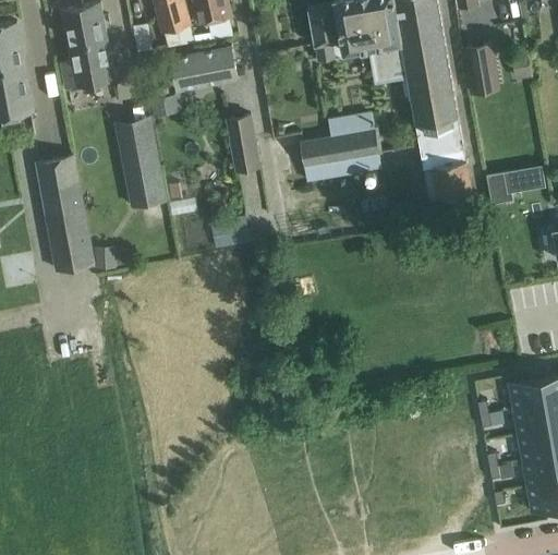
[(154,0),(158,16),(162,33),(165,32),(178,28),(181,45),(194,43),(193,35),(191,26),(192,26),(191,21),(185,4),(184,0),(154,0)]
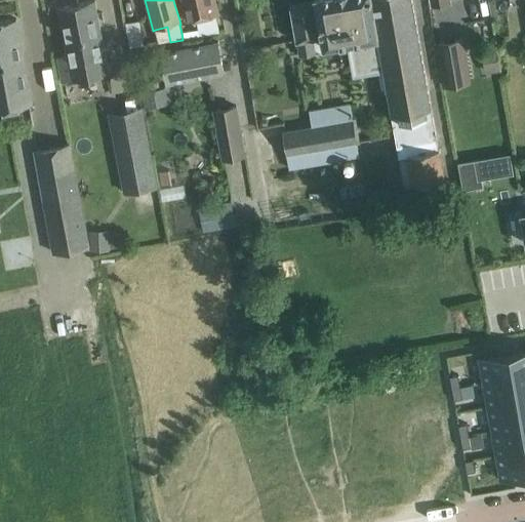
[(213,0),(182,0),(188,23),(217,15),(213,0)]
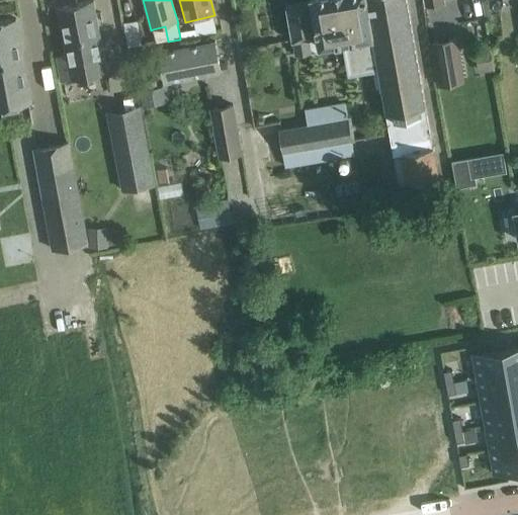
[(353,39),(346,0),(311,0),(312,3),(286,7),(295,57),(321,53),(320,46),(346,41),(353,39)]
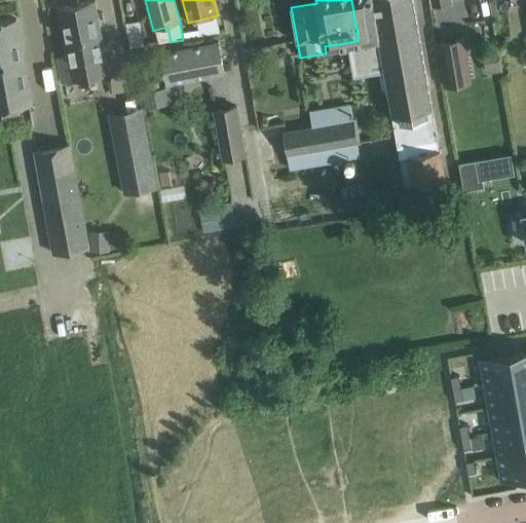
[(351,0),(359,40),(351,42),(357,73),(377,69),(381,90),(384,90),(385,96),(387,95),(404,190),(445,183),(412,0),(351,0)]
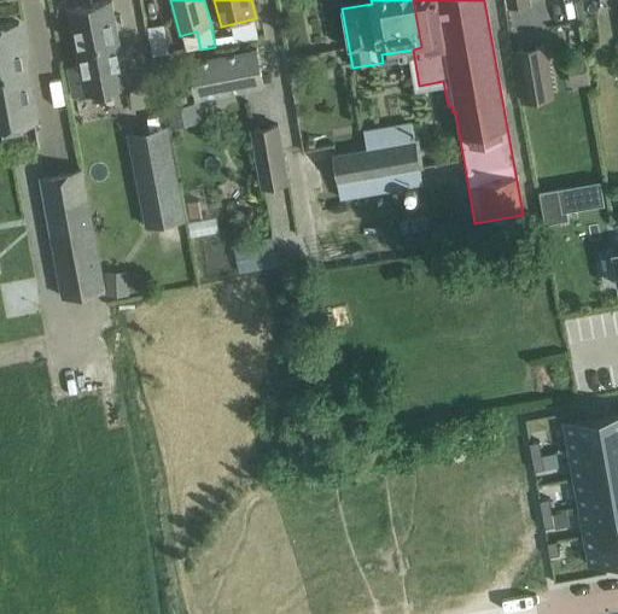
[(128,89),(116,27),(111,3),(69,11),(80,68),(69,70),(74,100),(128,89)]
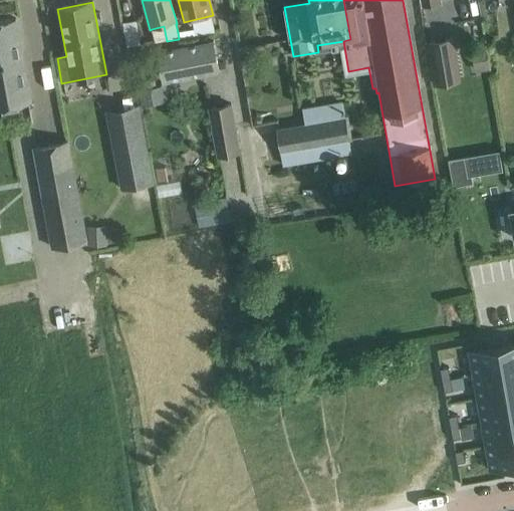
[(16,20),(0,23),(0,109),(31,103),(16,20)]
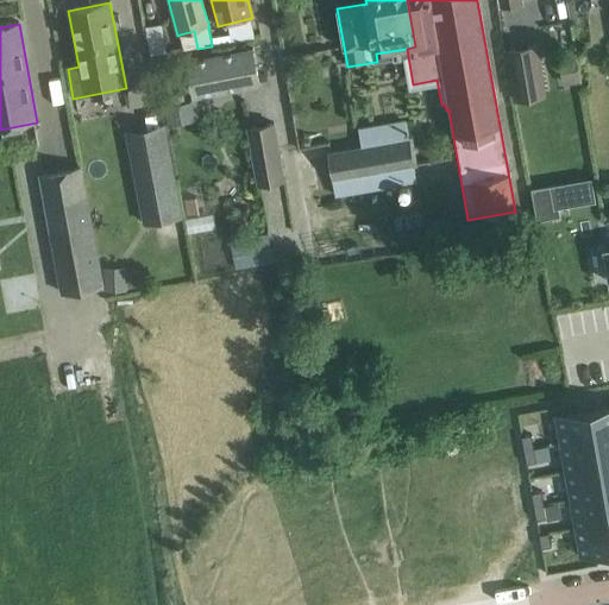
[(149,58),(167,55),(162,29),(144,31),(149,58)]
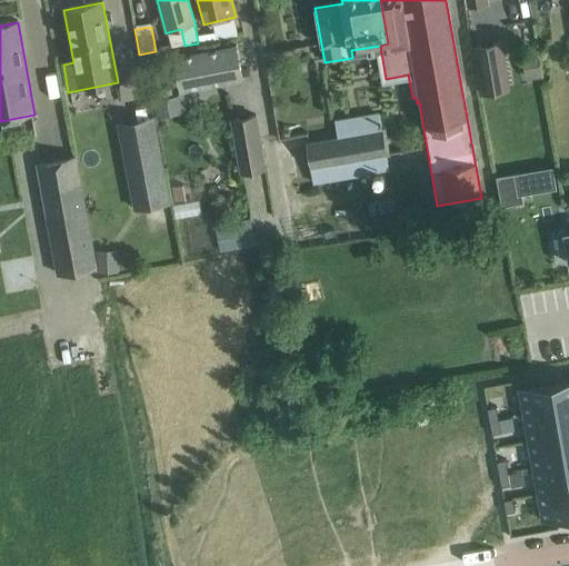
[(480,97),(507,93),(499,45),(473,49),(480,97)]
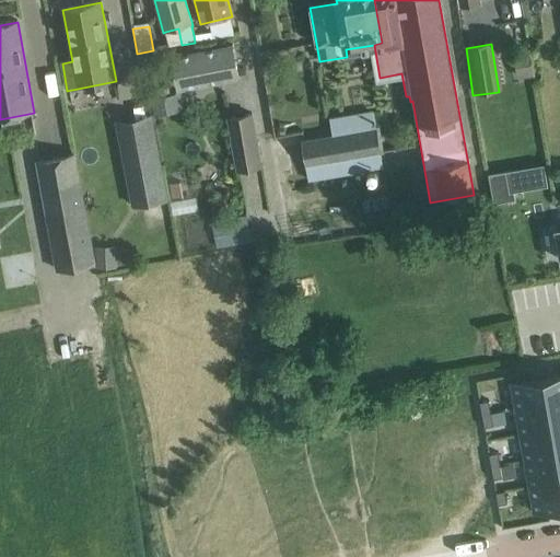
[(178,89),(217,81),(238,77),(233,46),(172,58),(178,89)]
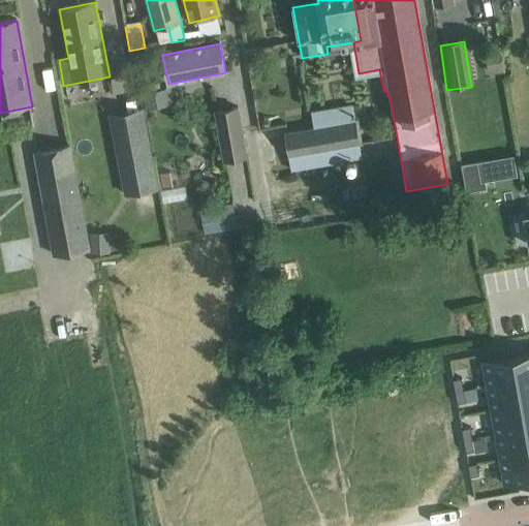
[(503,74),(500,50),(485,52),(488,76),(503,74)]
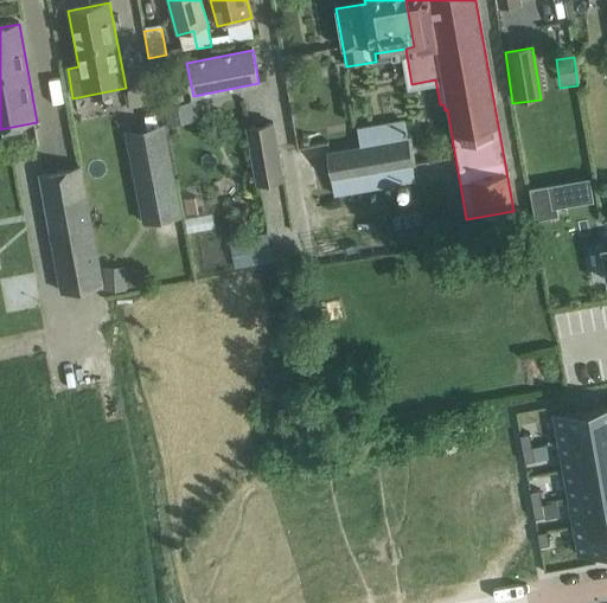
[(195,102),(164,108),(167,127),(198,121),(195,102)]
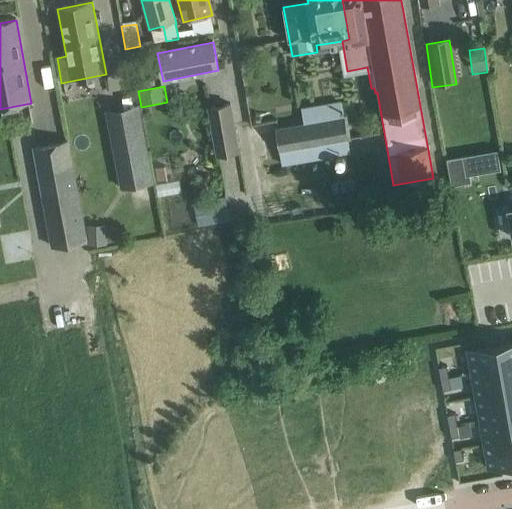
[(216,158),(238,154),(229,107),(206,111),(216,158)]
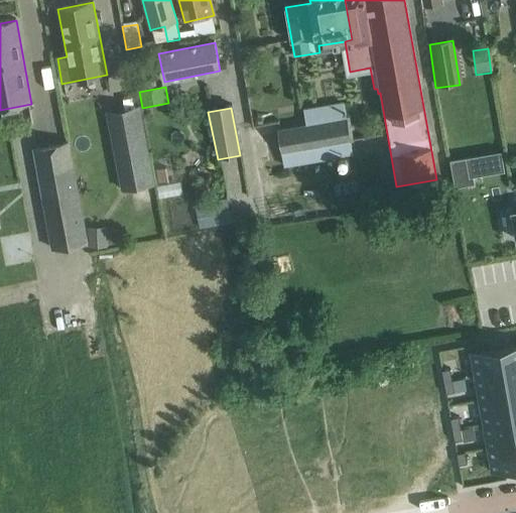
[(352,156),(349,142),(345,120),(304,128),(279,132),(285,167),(352,156)]
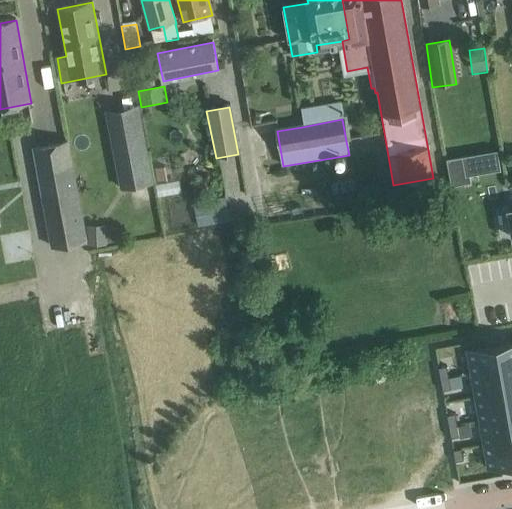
[(142,126),(111,132),(123,191),(154,185),(142,126)]
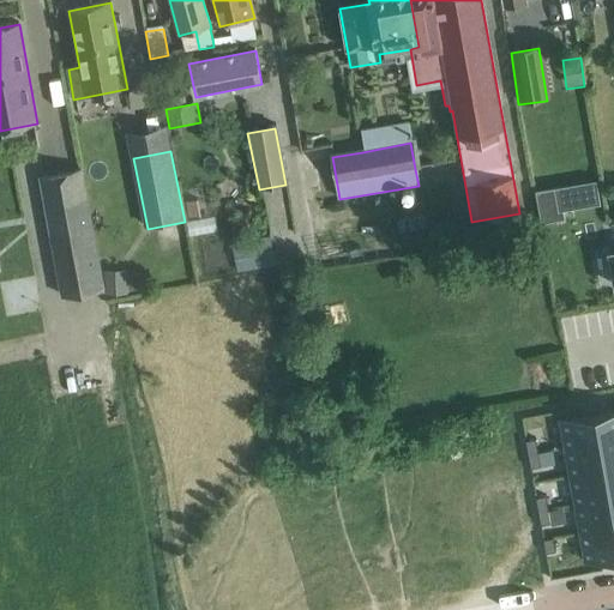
[(82,170),(41,177),(62,299),(103,291),(82,170)]
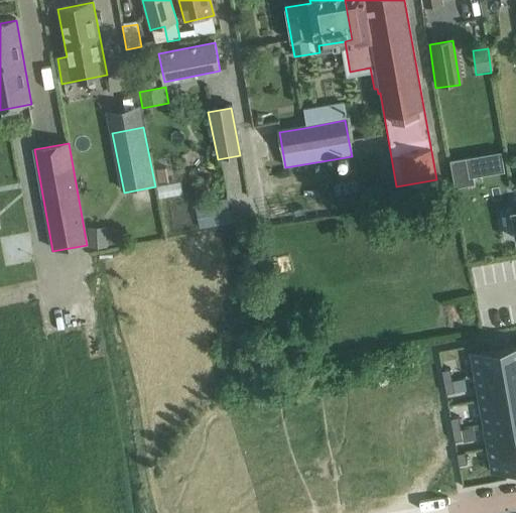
[(465,159),(449,161),(455,188),(475,185),(474,178),(469,179),(465,159)]
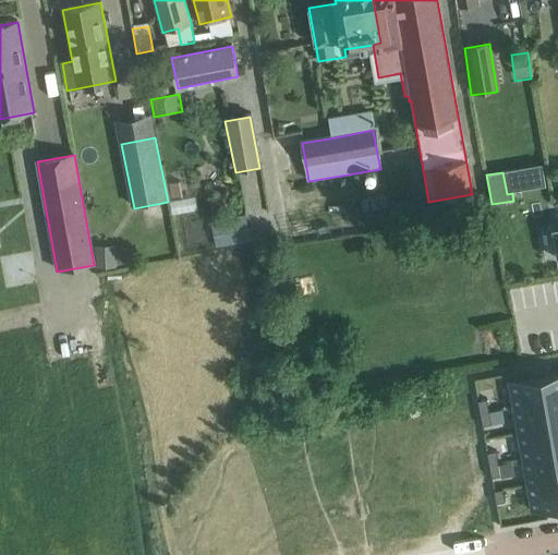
[(244,217),(210,224),(215,248),(250,241),(244,217)]
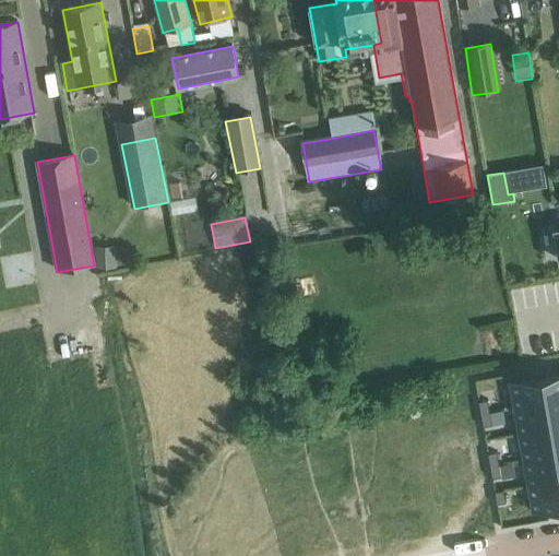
[(116,247),(95,248),(96,270),(117,269),(116,247)]
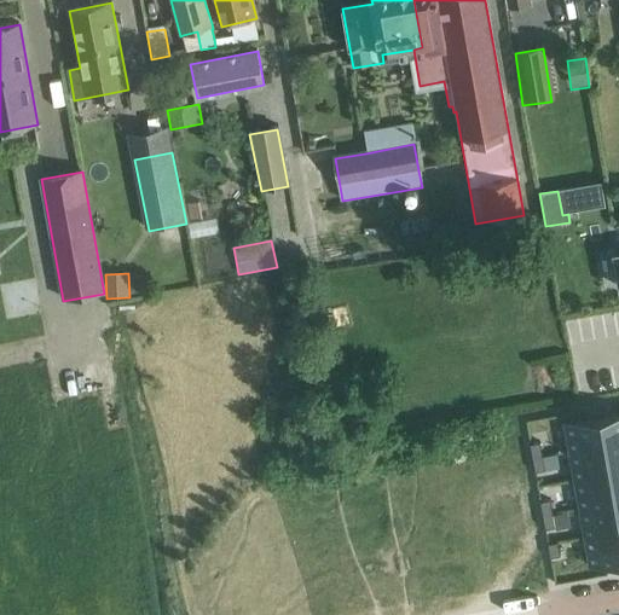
[(618,413),(601,417),(606,447),(618,444),(618,413)]
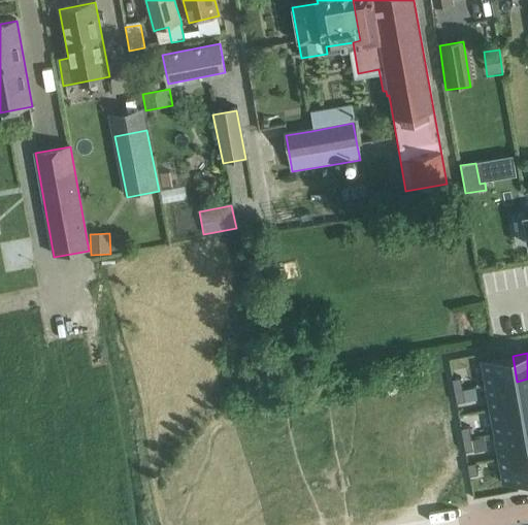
[(513,356),(482,361),(486,387),(517,382),(513,356)]
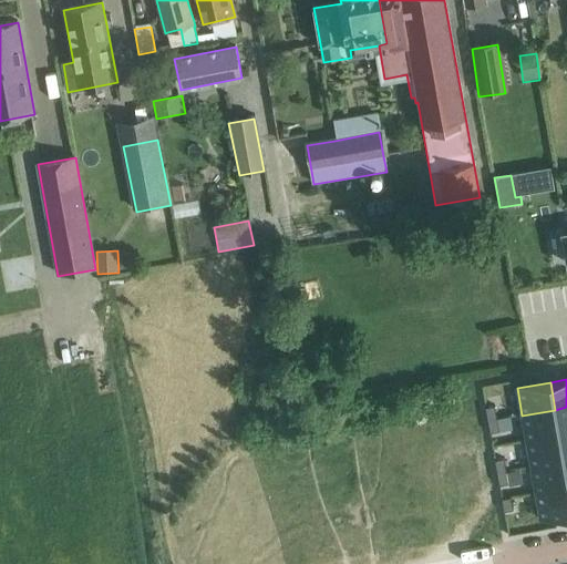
[(494,407),(486,409),(488,421),(497,420),(494,407)]
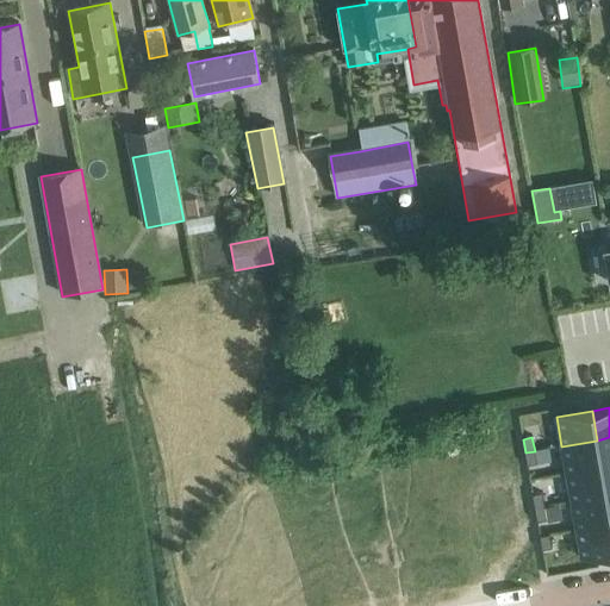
[(609,466),(609,437),(597,441),(602,468),(609,466)]
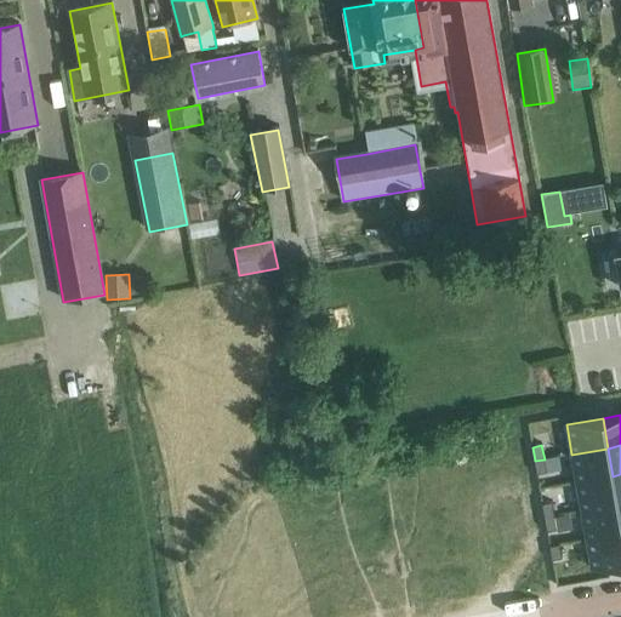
[(608,449),(571,455),(576,484),(613,476),(608,449)]
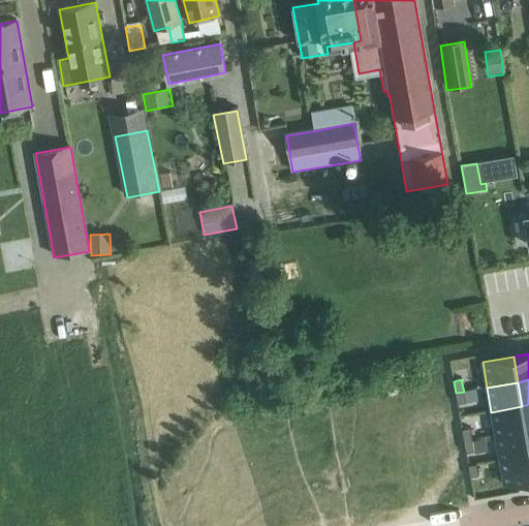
[(464,392),(456,393),(458,405),(466,403),(464,392)]
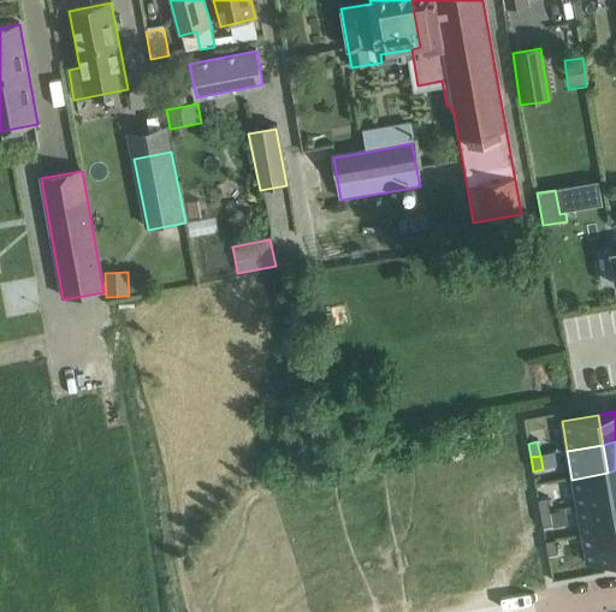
[(608,473),(572,480),(576,507),(614,501),(608,473)]
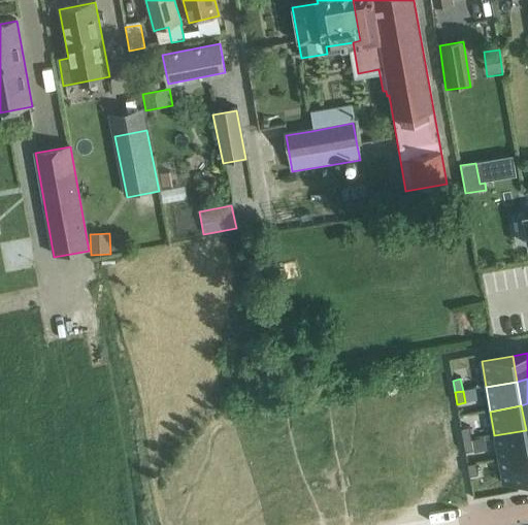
[(469,428),(461,429),(463,441),(471,439),(469,428)]
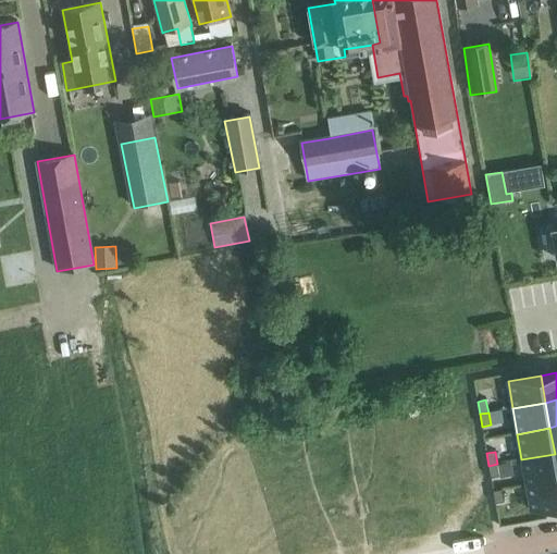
[(556,468),(555,454),(521,459),(527,485),(556,479),(556,468)]
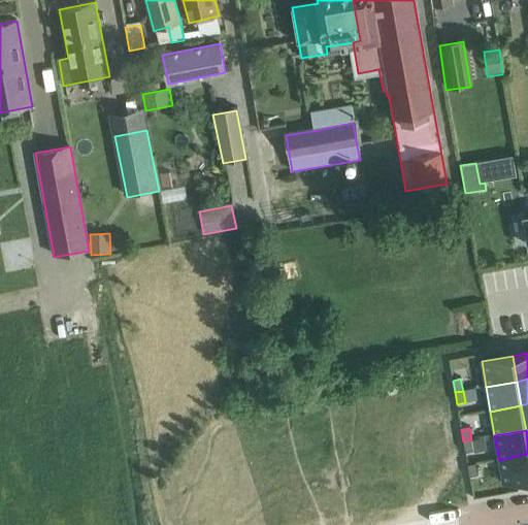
[(471,439),(463,441),(465,453),(473,452),(471,439)]
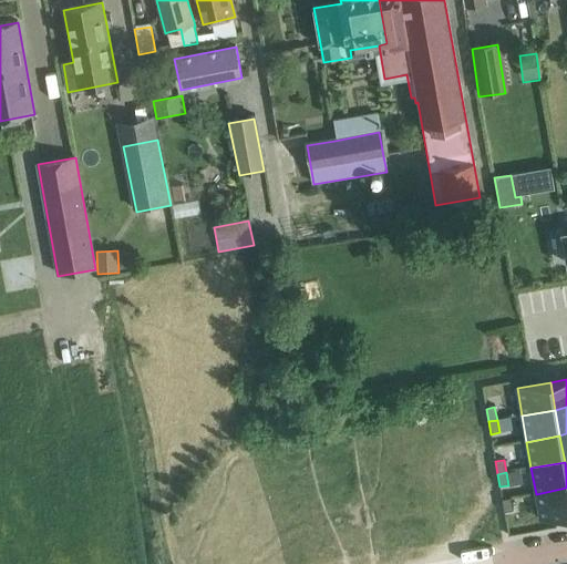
[(566,488),(536,494),(540,521),(566,516),(566,488)]
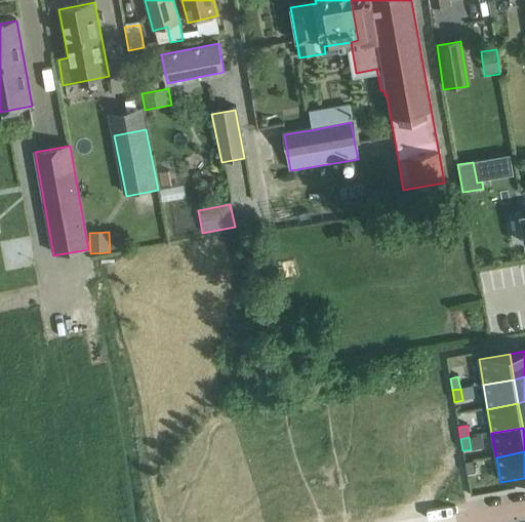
[(473,462),(465,463),(467,475),(475,473),(473,462)]
